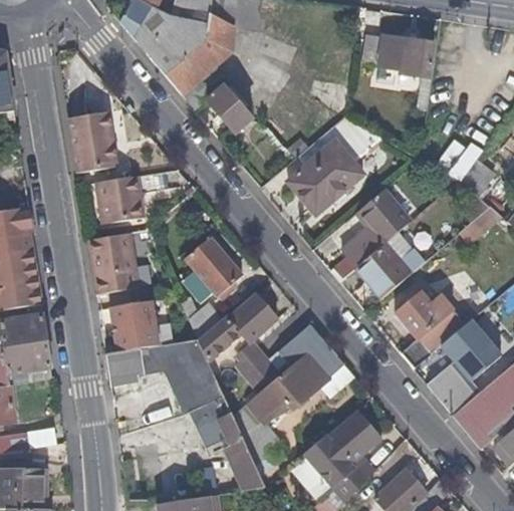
[(167,75),(207,39),(211,12),(213,0),(177,0),(171,16),(168,22),(164,28),(147,19),(155,6),(159,8),(162,4),(158,1),(159,0),(133,0),(129,9),(125,13),(121,21),(167,75)]
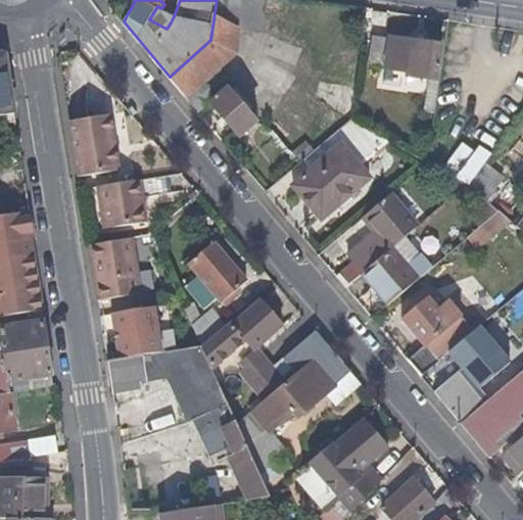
[(239,25),(242,0),(217,0),(215,12),(239,25)]
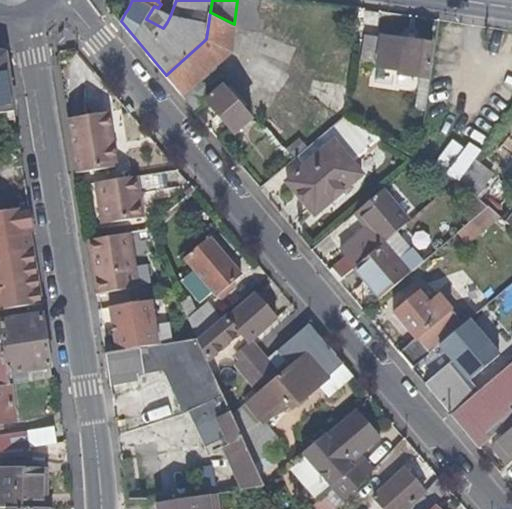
[(167,22),(170,16),(158,8),(154,6),(146,19),(163,28),(167,22)]
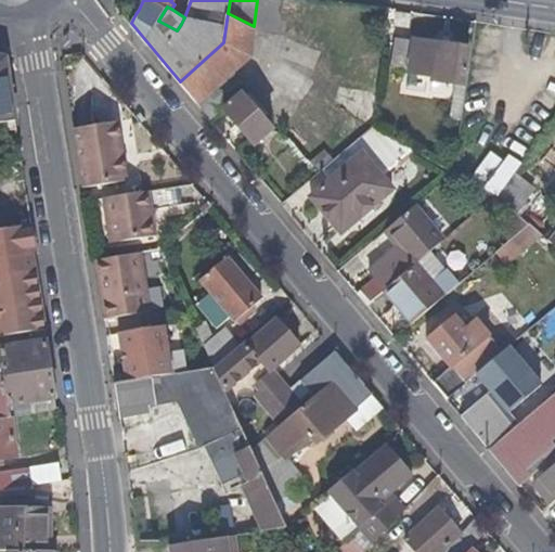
[(228,75),(250,54),(254,26),(228,13),(223,42),(180,81),(197,101),(228,75)]
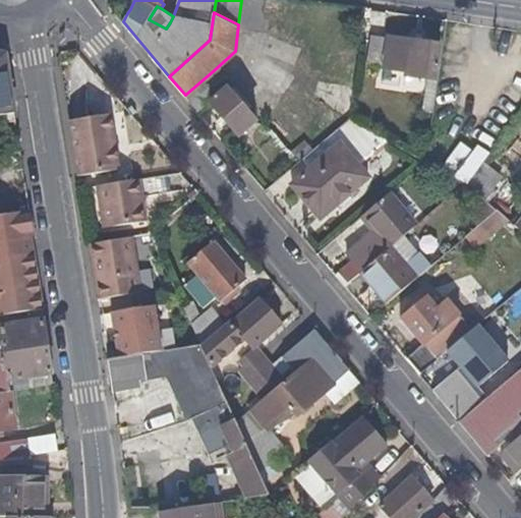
[(382,64),(385,36),(369,34),(365,63),(382,64)]
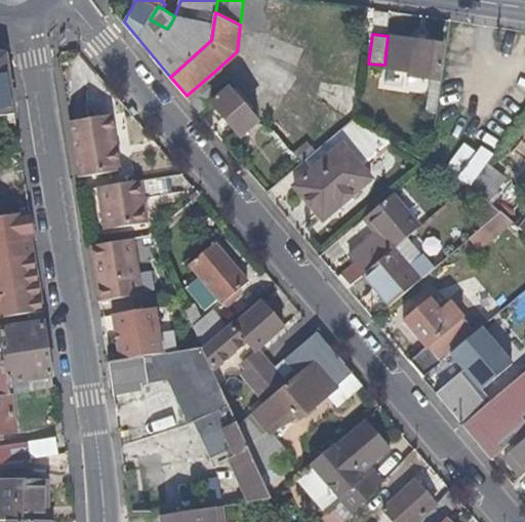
[(440,79),(444,44),(423,41),(422,47),(414,46),(415,39),(398,37),(394,72),(440,79)]
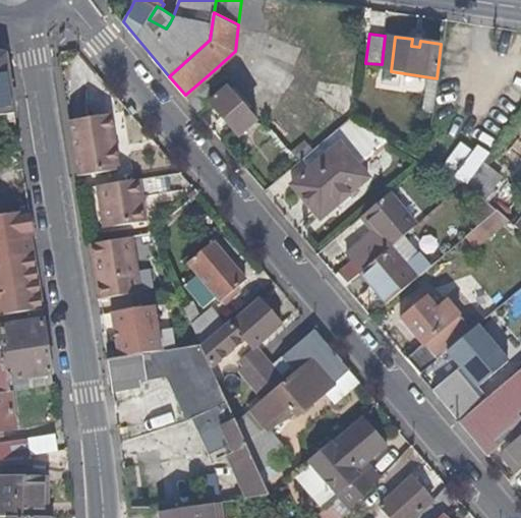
[(15,112),(11,87),(6,52),(0,51),(0,115),(15,113),(15,112)]
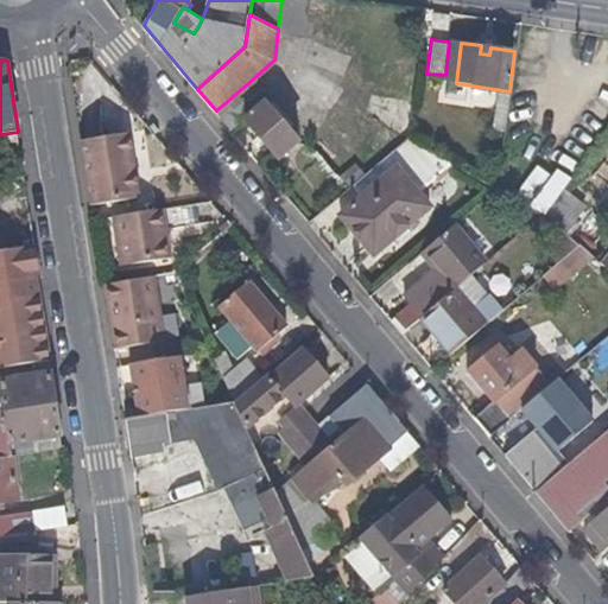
[(246,119),(265,101),(249,82),(216,110),(233,131),(246,119)]
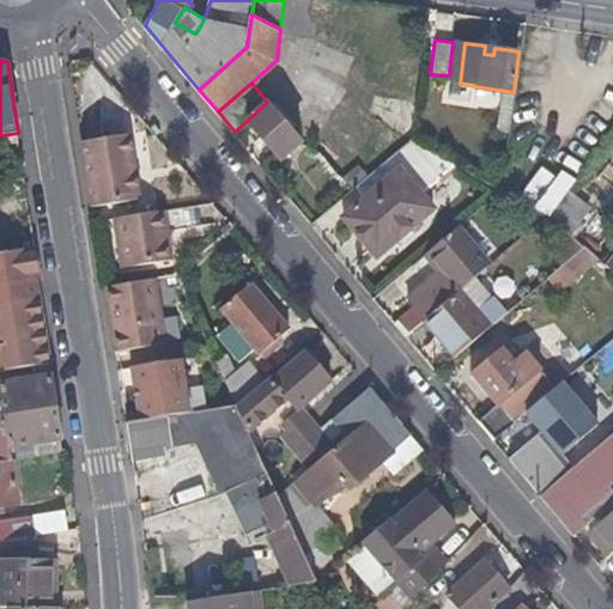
[(301,140),(290,129),(295,125),(290,119),(285,122),(267,102),(248,120),(280,158),(301,140)]
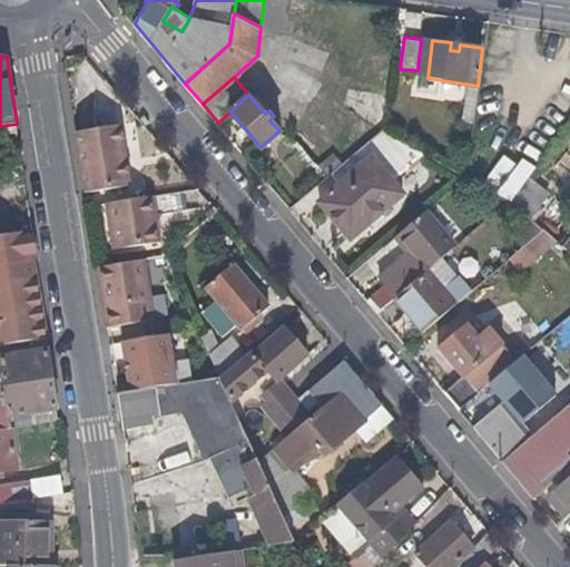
[(129,183),(119,121),(77,129),(78,144),(85,189),(91,188),(129,183)]
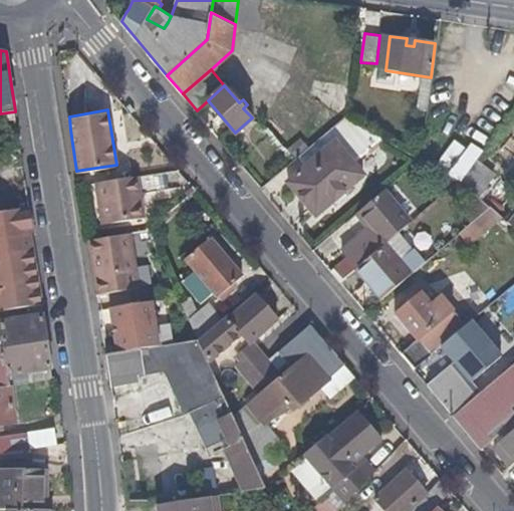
[(338,195),(357,180),(363,174),(361,172),(341,149),(366,126),(345,116),(326,133),(335,142),(308,164),(300,172),(288,181),(289,183),(304,200),(311,207),(316,214),(318,214),(338,195)]
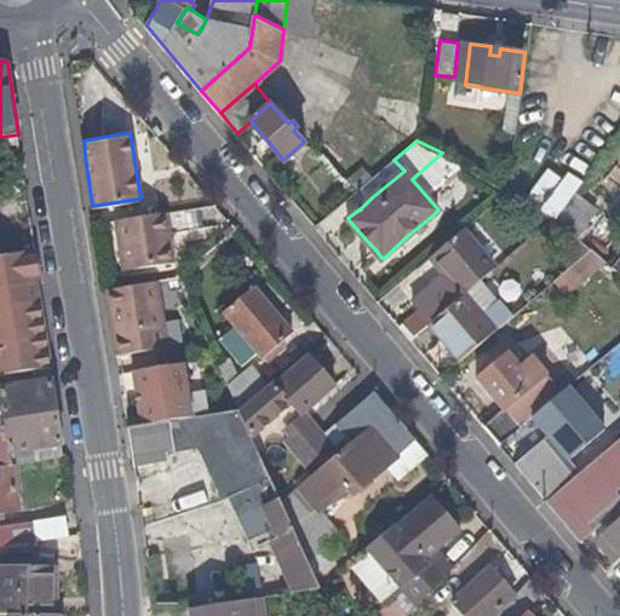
[(372,197),(405,171),(394,160),(362,186),(372,197)]
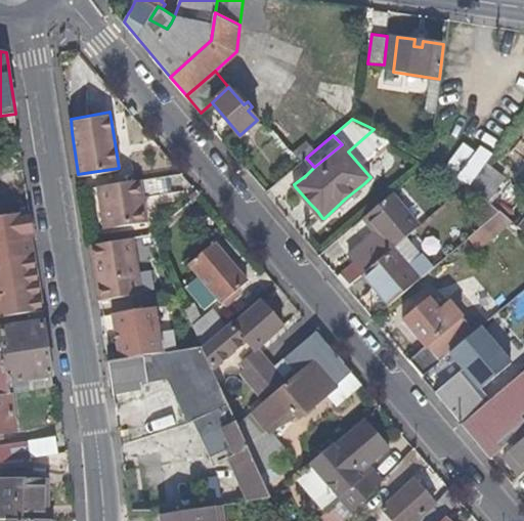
[(460,173),(479,147),(468,139),(449,165),(449,166),(460,173)]
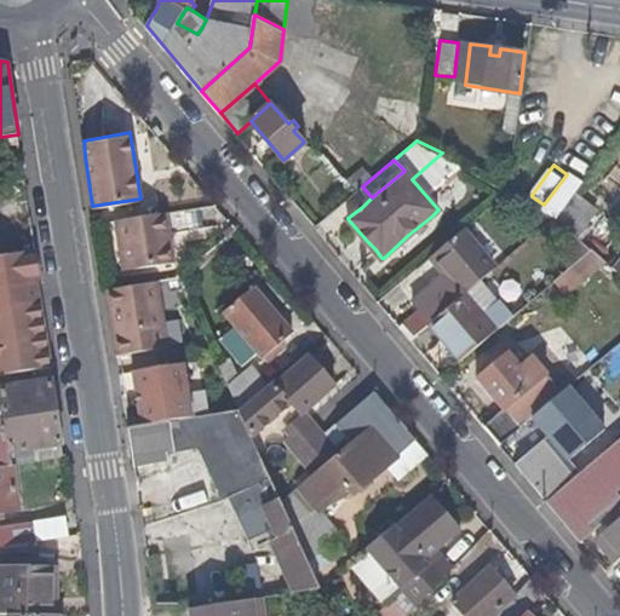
[(556,217),(575,193),(586,176),(573,166),(572,168),(567,174),(544,205),(541,208),(543,209),(554,214),(556,217)]
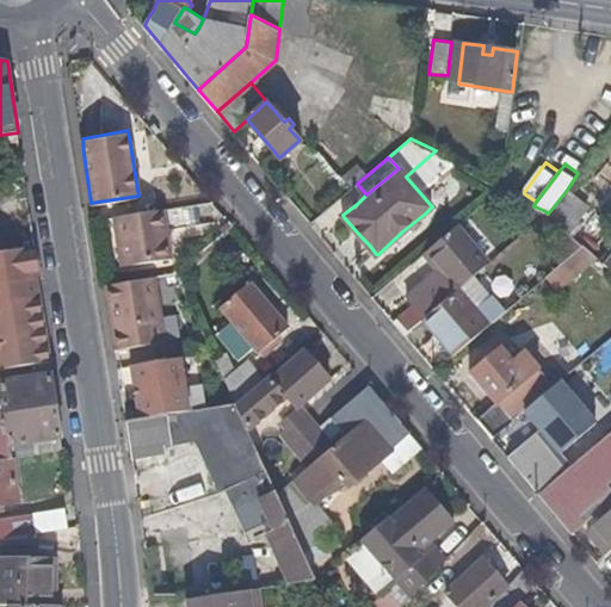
[(563,224),(581,200),(567,190),(548,214),(551,216),(557,221),(563,224)]
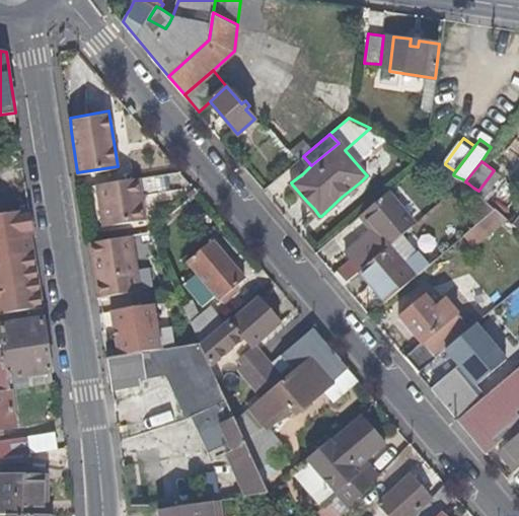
[(146,217),(140,175),(97,181),(103,224),(146,217)]
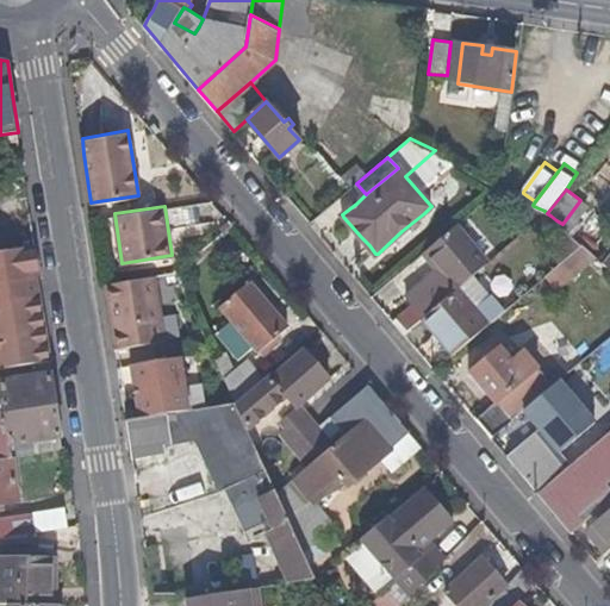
[(549,227),(556,220),(551,216),(547,213),(541,220),(549,227)]
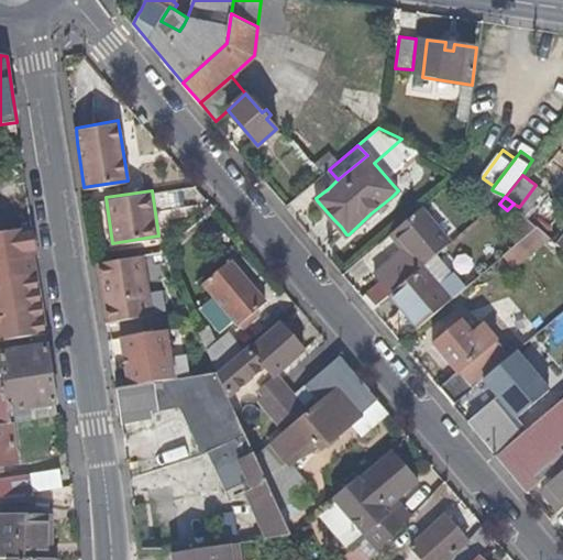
[(392,291),(449,241),(419,208),(388,233),(388,234),(401,249),(400,251),(375,271),(383,280),(392,291)]
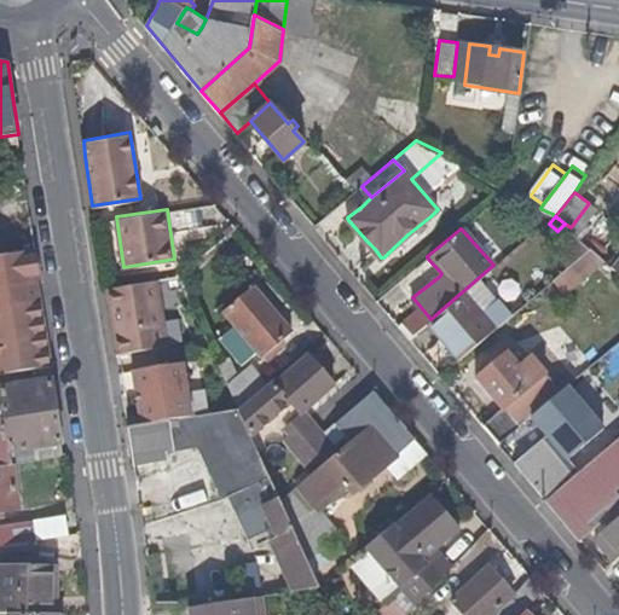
[(580,277),(602,257),(590,247),(570,265),(580,277)]
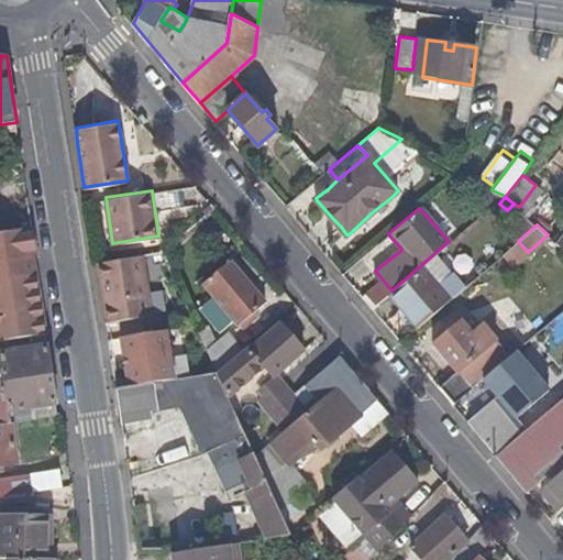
[(36,253),(32,226),(0,230),(0,259),(32,254),(36,253)]
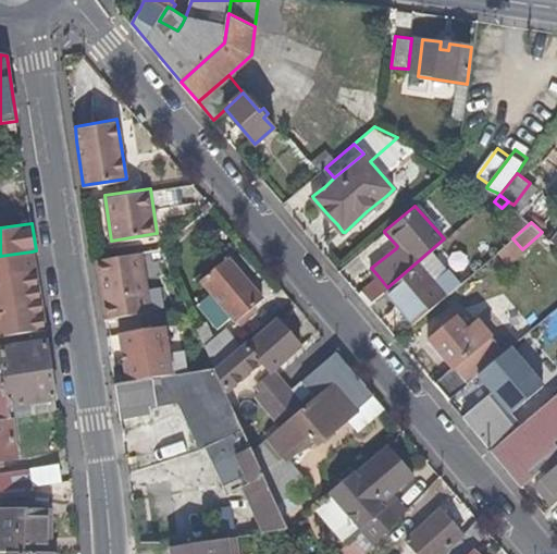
[(522,249),(512,238),(497,251),(508,262),(522,249)]
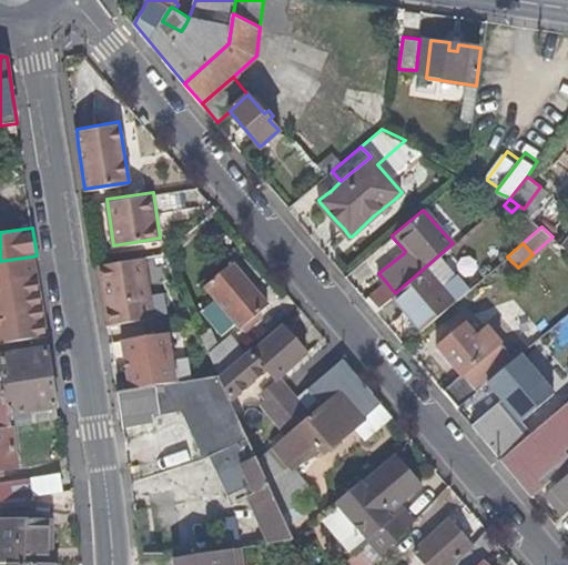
[(0,282),(36,276),(32,256),(0,261),(0,282)]
